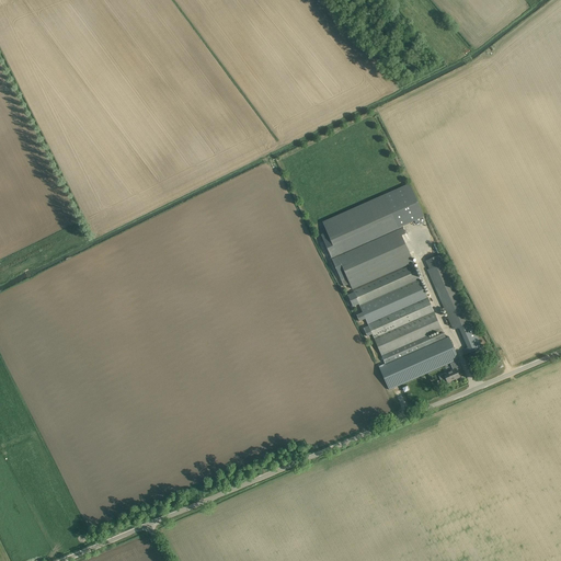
[(410,183),(322,222),(327,232),(321,235),(344,287),(350,284),(353,289),(412,263),(401,236),(405,233),(402,226),(424,216),(410,183)]
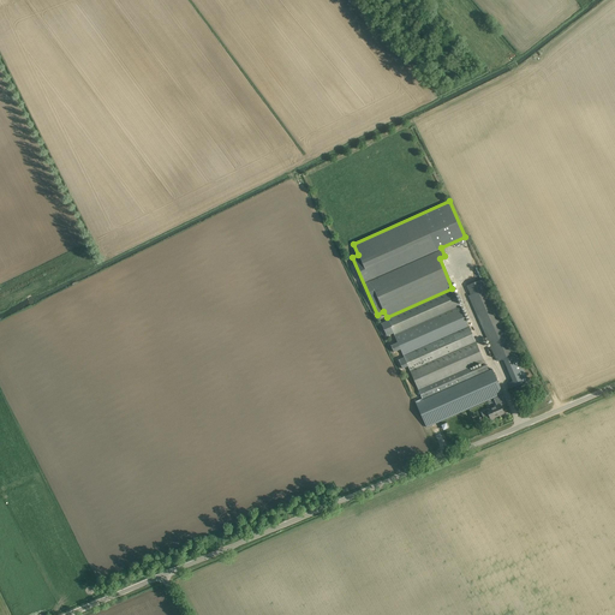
[(469,296),(497,362),(517,353),(488,287),(469,296)]
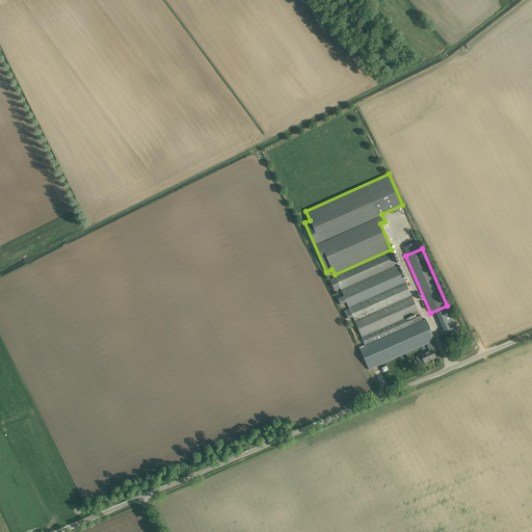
[(353,317),(366,346),(423,321),(420,315),(406,321),(404,318),(419,312),(392,251),(335,276),(336,277),(330,280),(335,291),(341,289),(344,296),(338,299),(341,304),(346,302),(349,309),(345,311),(348,319),(353,317)]
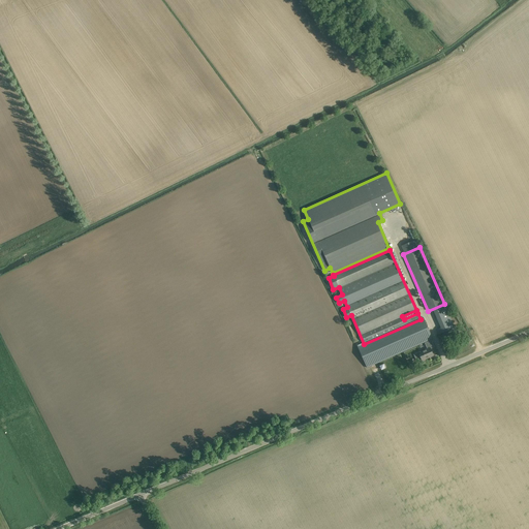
[(438,335),(443,333),(444,335),(449,332),(448,331),(455,328),(446,309),(435,314),(441,328),(436,330),(438,335)]
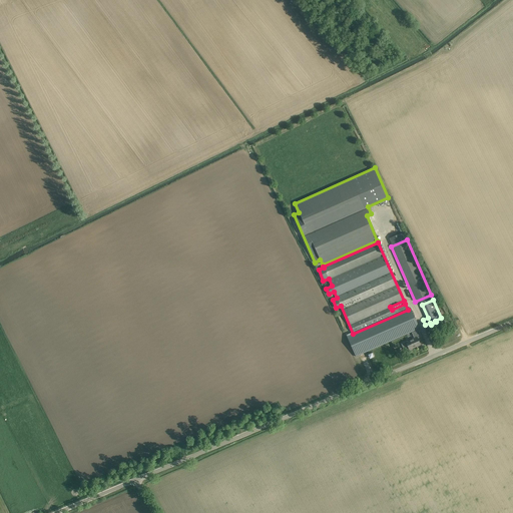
[(353,334),(347,337),(356,357),(420,329),(411,308),(408,310),(353,334)]
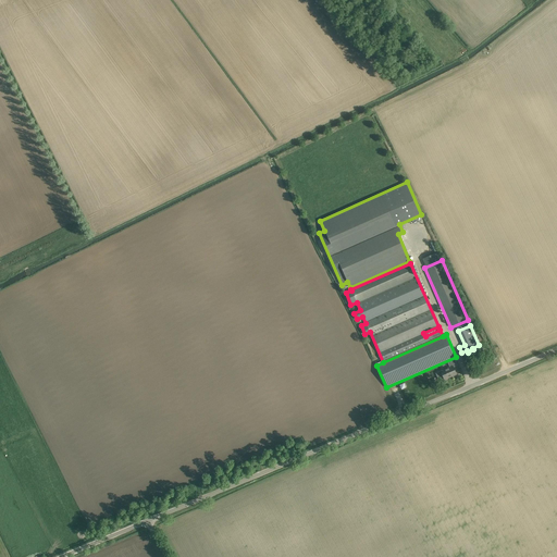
[(441,371),(435,373),(438,379),(443,376),(444,380),(457,374),(454,368),(457,366),(454,358),(447,361),(449,367),(441,371)]
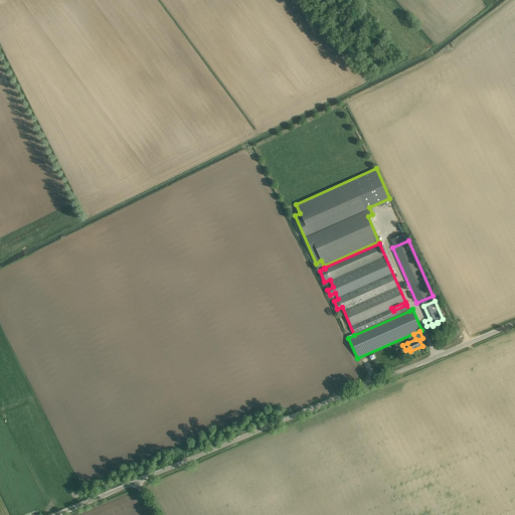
All buildings are outlined.
